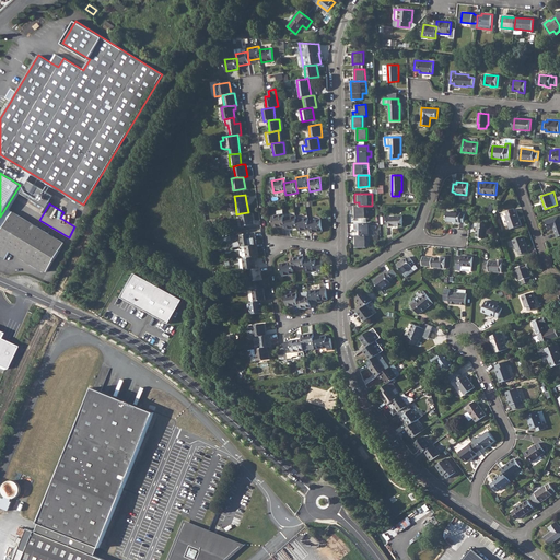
[(359,206),(354,206),(354,218),(365,218),(365,206),(359,206)]
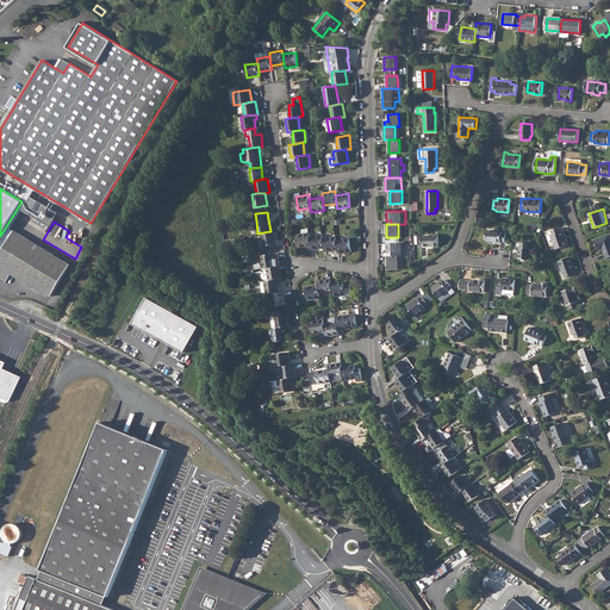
[(553,234),(551,235),(555,249),(567,244),(562,231),(561,231),(560,228),(552,230),(553,234)]
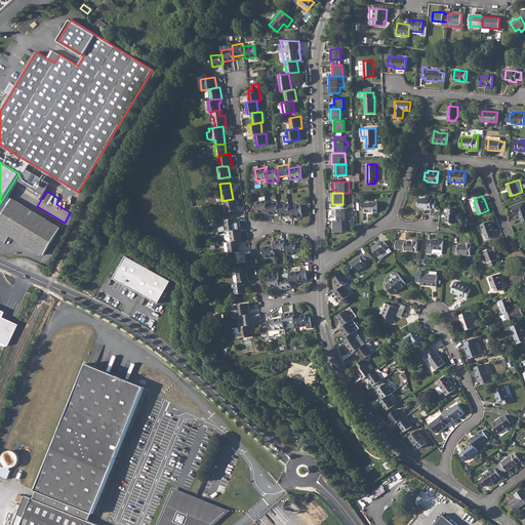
[(419,198),(418,207),(431,208),(431,207),(435,208),(436,200),(432,200),(432,199),(419,198)]
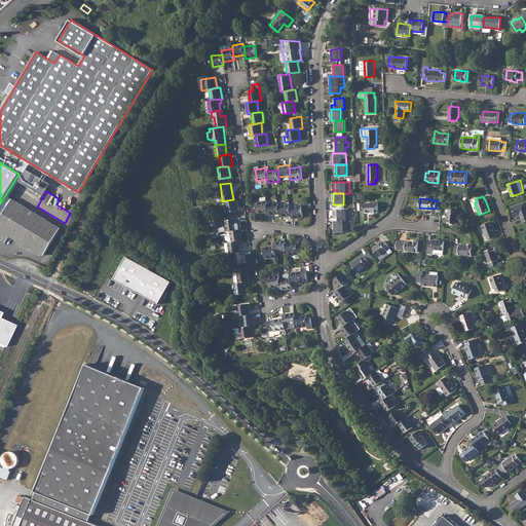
[(12,199),(0,219),(0,235),(20,204),(12,199)]
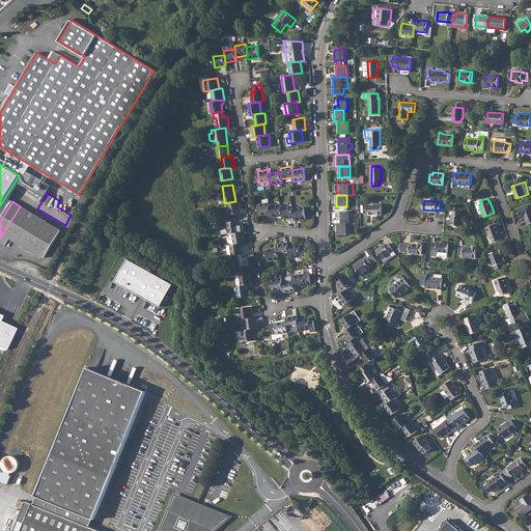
[(235,201),(228,202),(229,214),(241,213),(240,201),(235,201)]
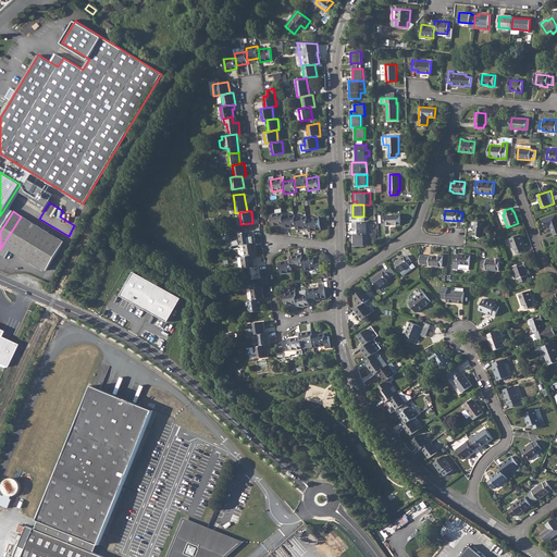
[(283,212),(276,213),(271,213),(272,225),(284,224),(283,215),(283,212)]
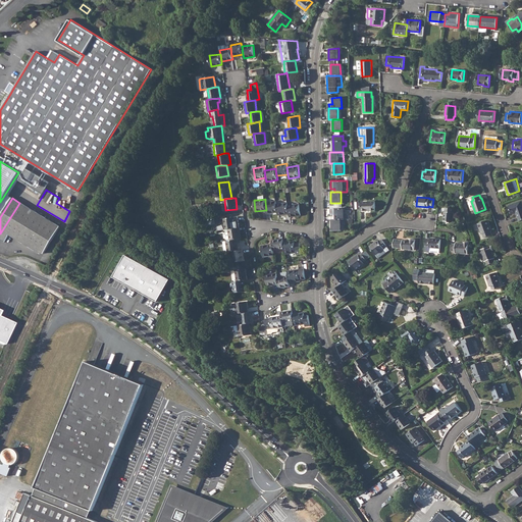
[(276,201),(265,202),(266,210),(267,213),(277,211),(276,204),(276,201)]
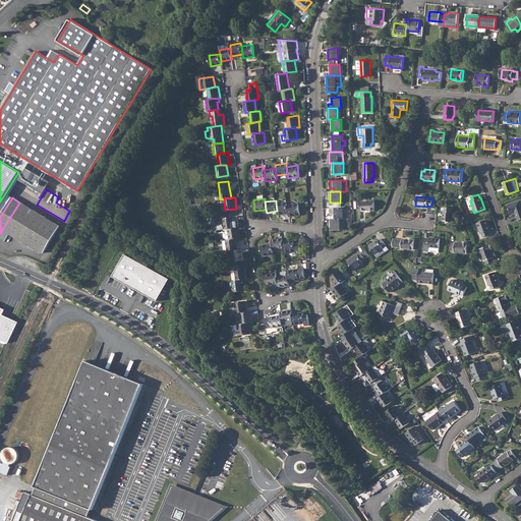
[(374,200),(360,200),(361,210),(374,210),(374,200)]
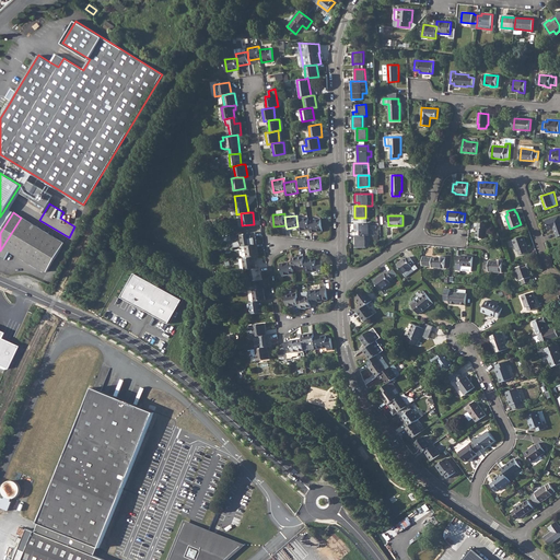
[(559,218),(559,216),(546,220),(549,229),(553,228),(557,236),(559,235),(559,218)]
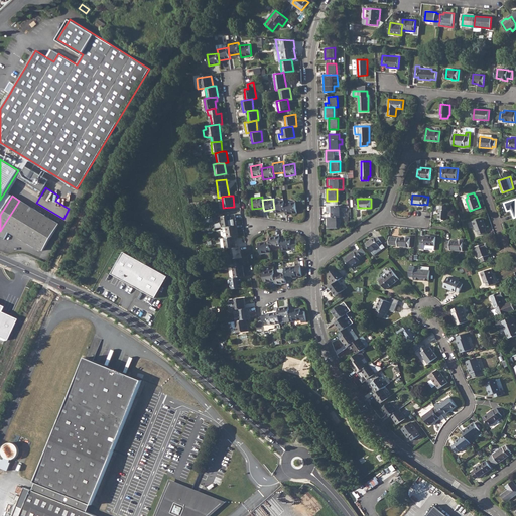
[(284,200),(273,202),(274,209),(275,213),(285,211),(285,203),(284,200)]
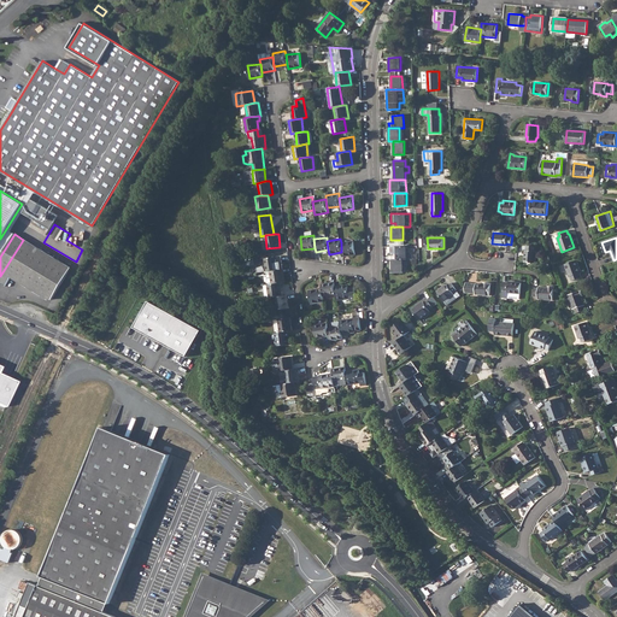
[(23,240),(0,276),(0,283),(6,287),(11,278),(51,303),(71,269),(23,240)]
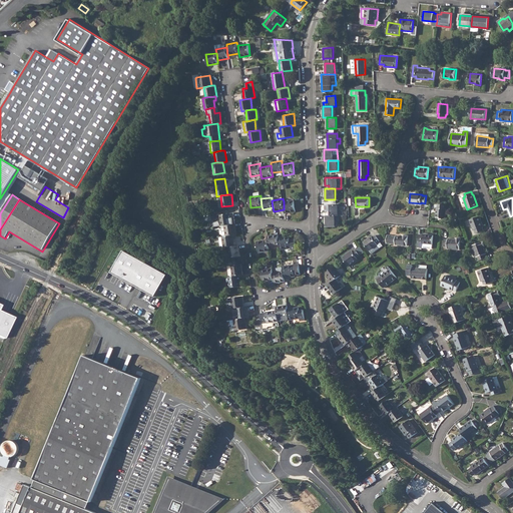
[(294,200),(284,201),(284,209),(285,212),(296,210),(294,200)]
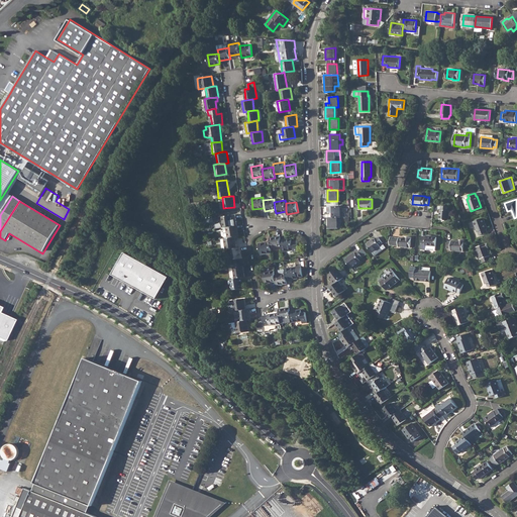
[(440,209),(439,219),(448,220),(449,209),(448,209),(448,206),(441,205),(441,208),(440,209)]
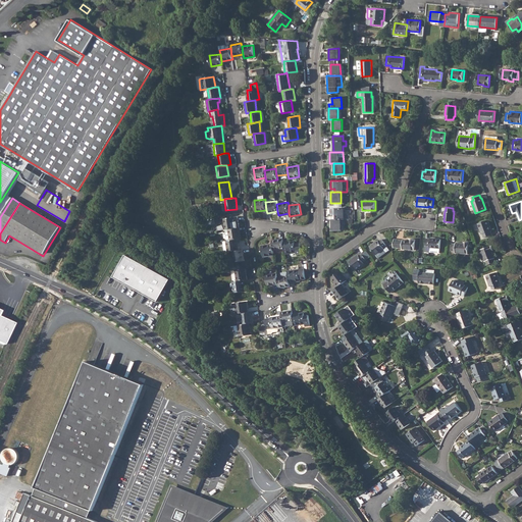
[(345,208),(334,208),(330,208),(330,213),(334,213),(334,219),(342,219),(345,218),(345,208)]
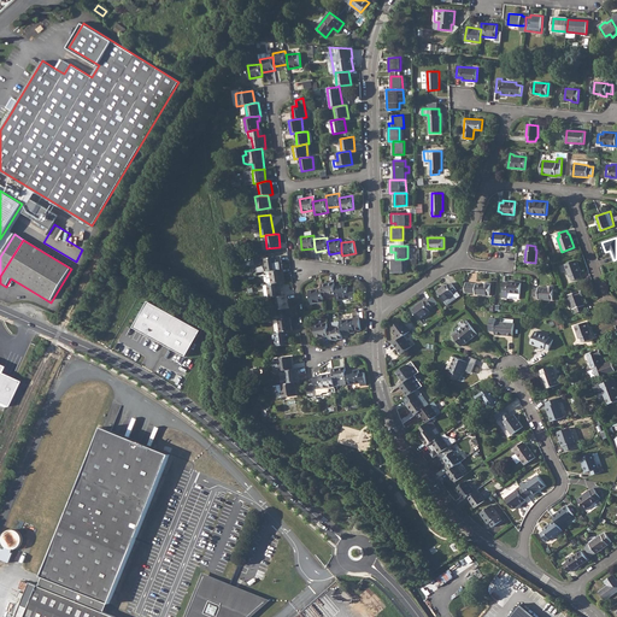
[(276,257),(264,258),(266,271),(278,269),(276,257)]
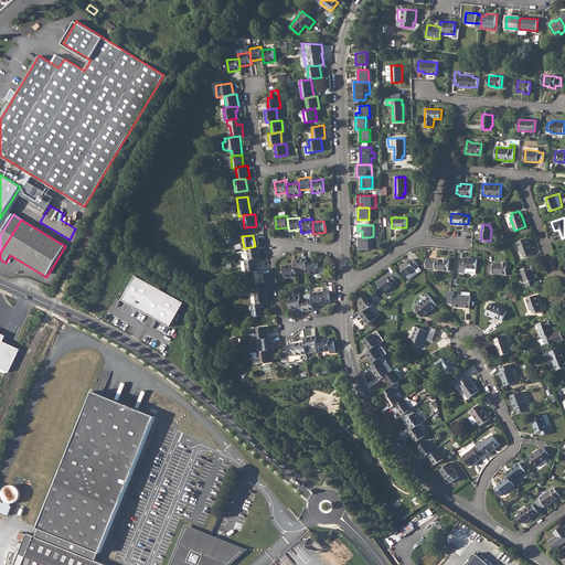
[(362,237),(359,237),(359,249),(370,249),(370,237),(362,237)]
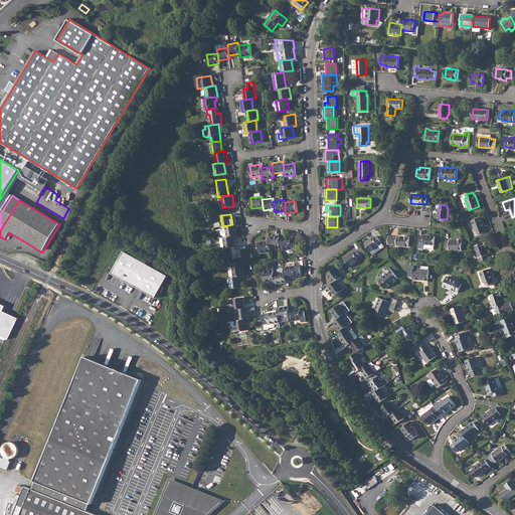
[(482,216),(472,220),(475,231),(476,230),(477,234),(486,231),(485,227),(482,216)]
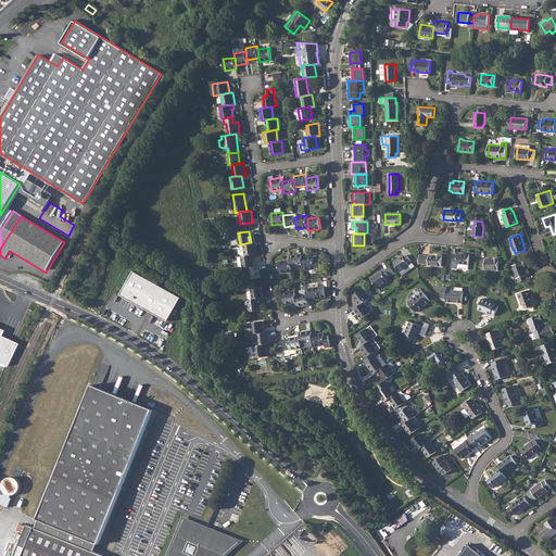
[(251,242),(240,244),(242,256),(252,254),(256,254),(255,242),(251,242)]
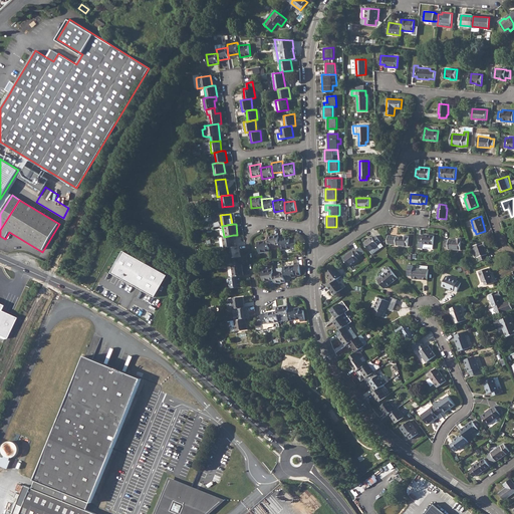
[(388,234),(387,243),(397,244),(408,245),(409,235),(403,235),(403,236),(397,236),(393,236),(394,235),(388,234)]
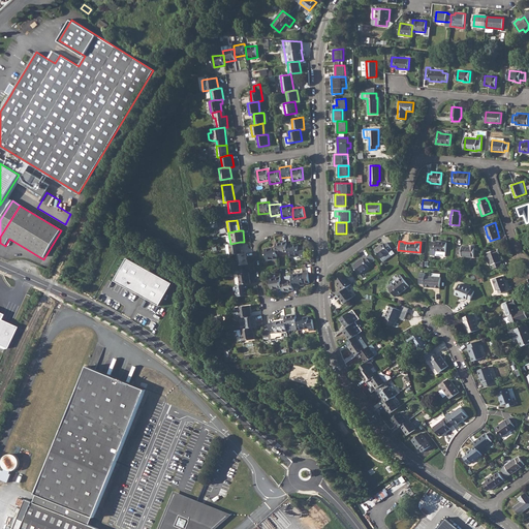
[(432,242),(430,254),(445,255),(446,242),(436,241),(436,242),(432,242)]
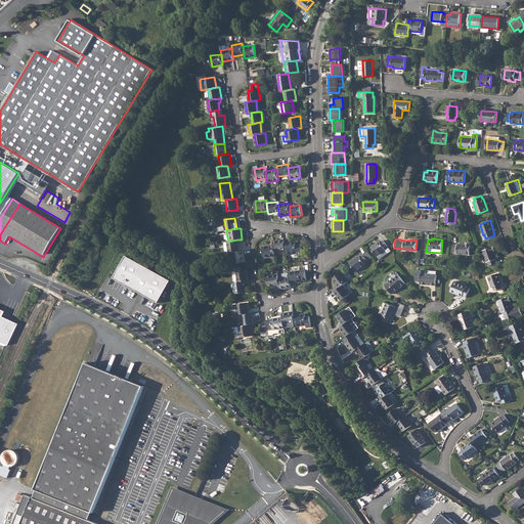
[(228,242),(224,242),(225,252),(228,252),(228,253),(232,252),(239,251),(237,239),(228,242)]
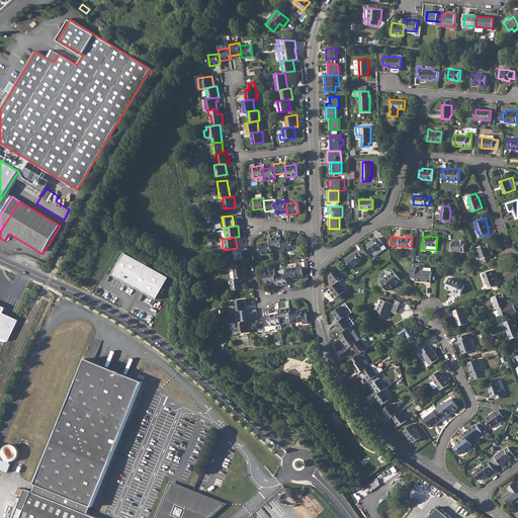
[(280,237),(269,238),(270,242),(271,248),(282,247),(281,240),(280,237)]
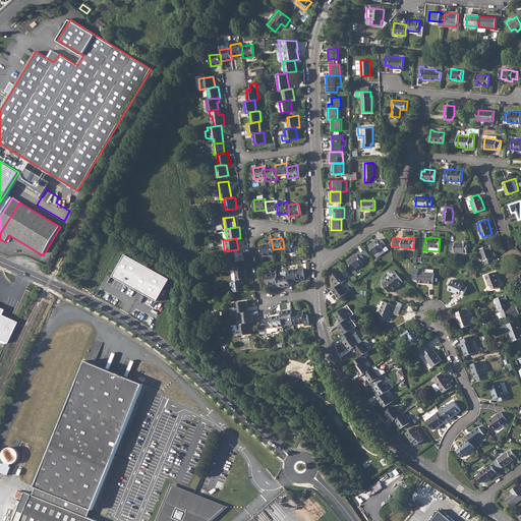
[(386,251),(383,246),(386,244),(381,238),(378,240),(378,239),(368,245),(378,257),(386,251)]
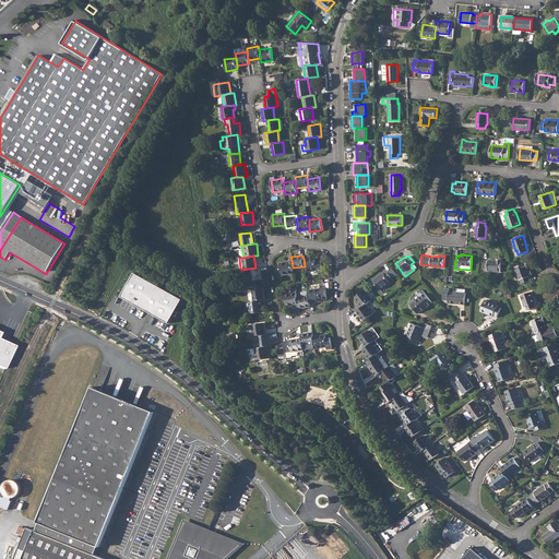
[(316,258),(304,259),(305,266),(306,271),(317,270),(317,272),(323,271),(321,259),(316,260),(316,258)]
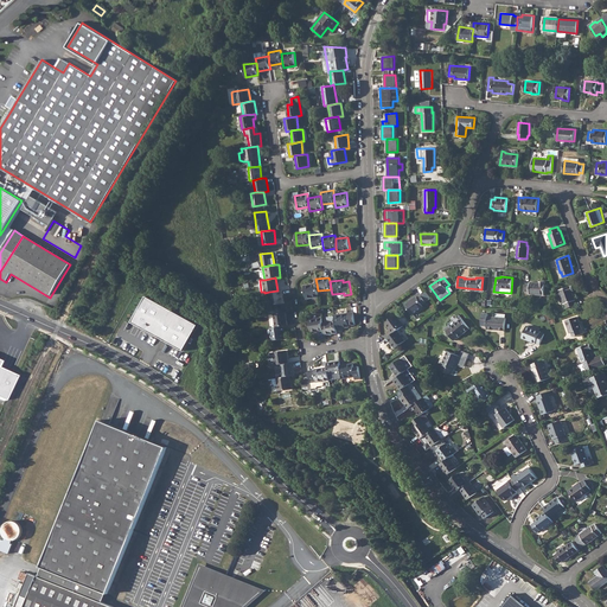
[(525,282),(524,292),(529,292),(529,294),(544,295),(545,282),(540,281),(540,282),(530,282),(530,283),(525,282)]
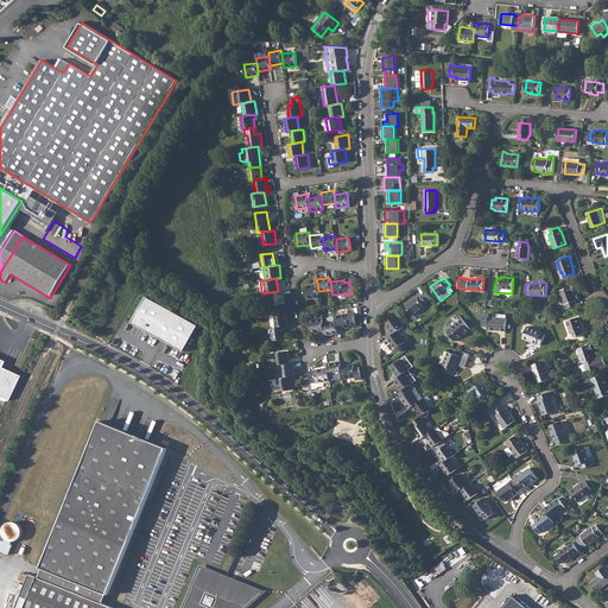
[(318,291),(317,284),(304,286),(306,299),(318,297),(318,291)]
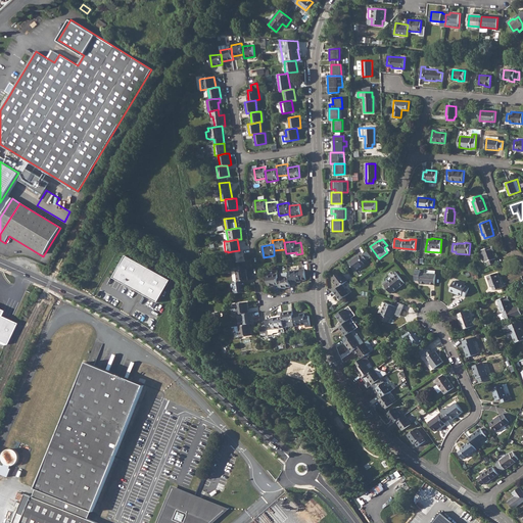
[(492,245),(481,249),(486,262),(487,262),(488,265),(495,263),(494,258),(495,258),(492,251),(494,250),(492,245)]
